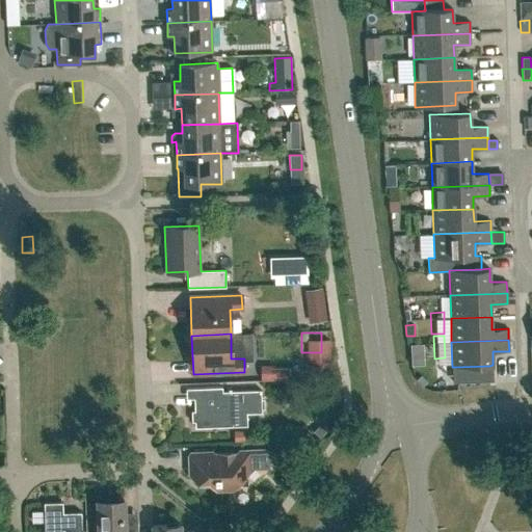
[(424,343),(411,343),(411,364),(424,363),(424,343)]
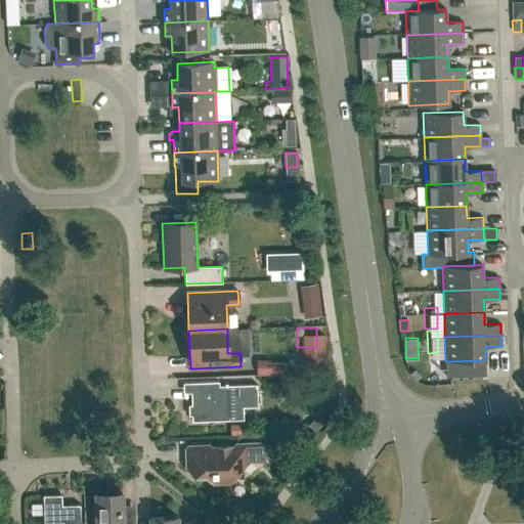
[(482,360),(449,361),(450,375),(482,374),(482,360)]
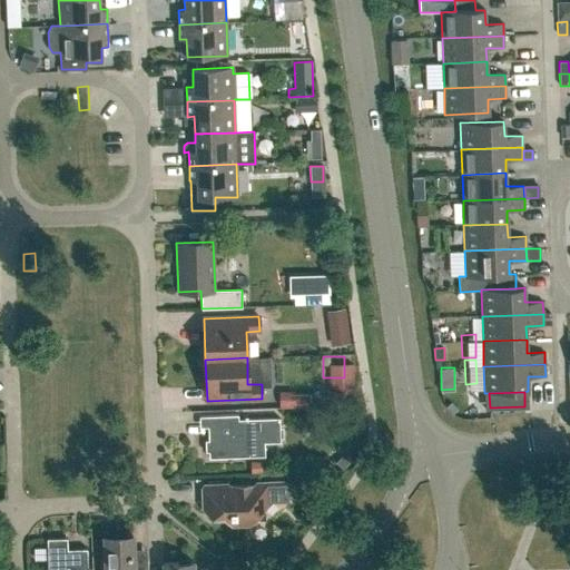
[(208,434),(208,459),(265,457),(264,443),(281,442),(279,418),(238,419),(238,414),(219,415),(219,426),(229,426),(229,433),(208,434)]
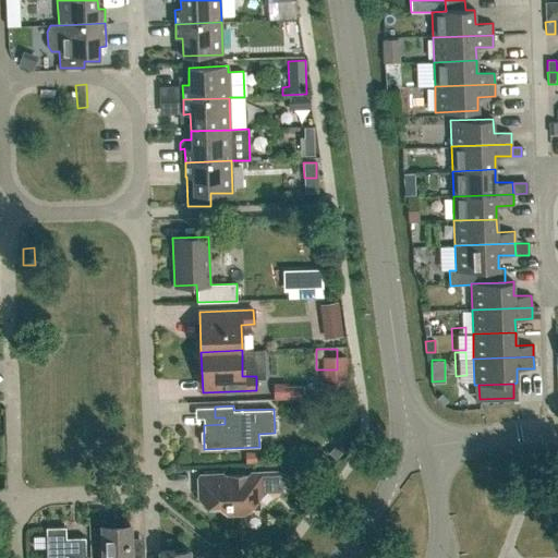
[(222,474),(199,474),(197,477),(197,494),(199,496),(208,496),(209,508),(222,507),(222,511),(227,514),(245,514),(250,509),(259,509),(259,498),(266,490),(286,490),(284,473),(282,471),(250,473),(247,475),(225,475),(222,474)]
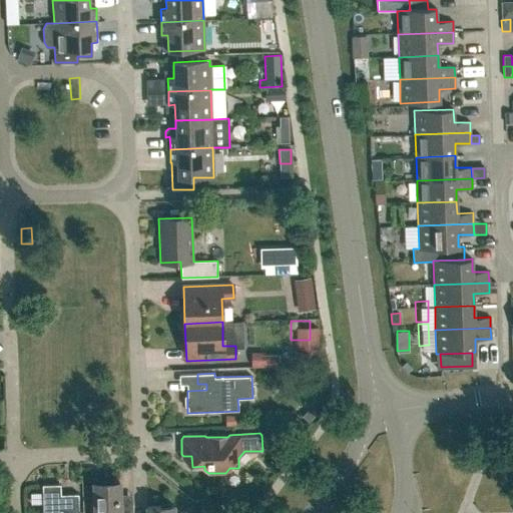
[(132,512),(132,506),(120,507),(119,482),(93,483),(94,512),(132,512)]
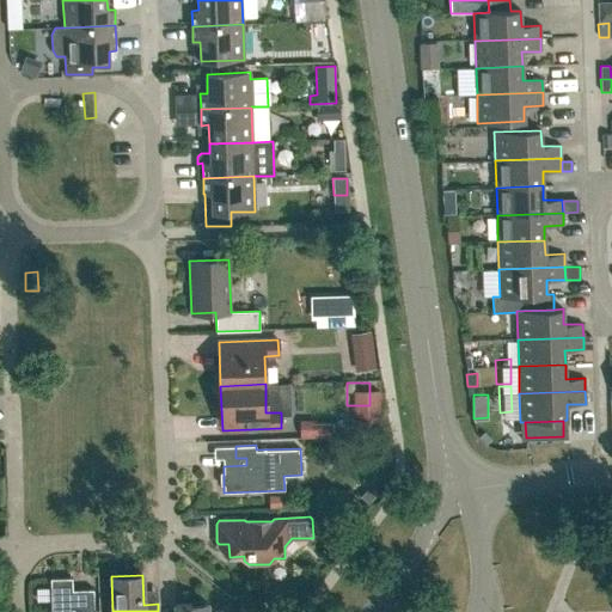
[(50,579),(50,611),(93,611),(93,589),(73,589),(72,577),(50,579)]
